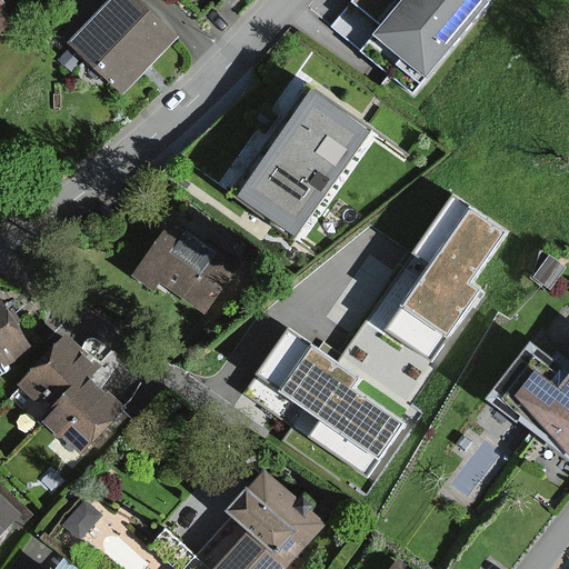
[(130,0),(112,0),(70,46),(116,89),(168,35),(130,0)]
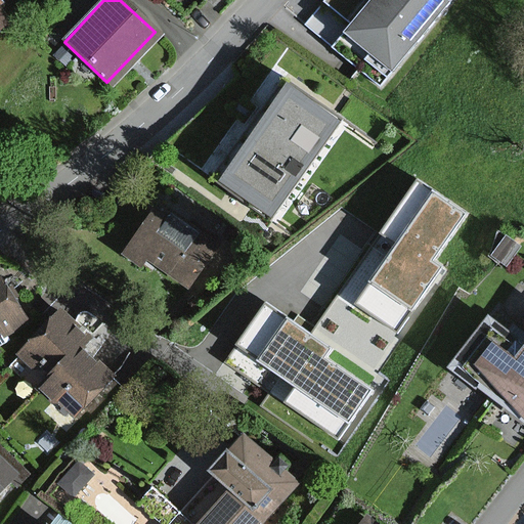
[(324,0),(314,12),(392,75),(452,0),(324,0)]
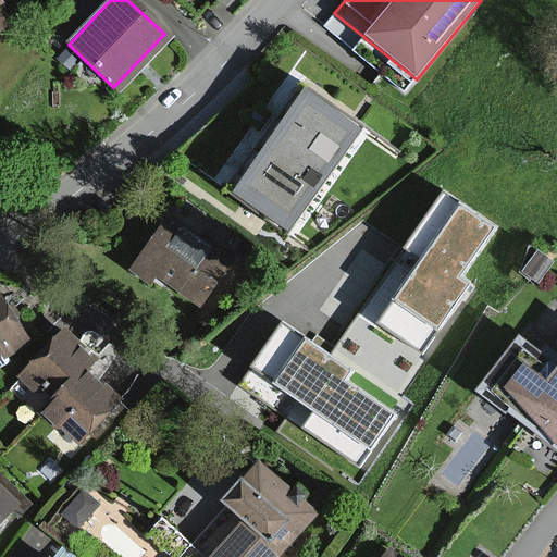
[(368,133),(298,88),(236,184),(305,229),(368,133)]
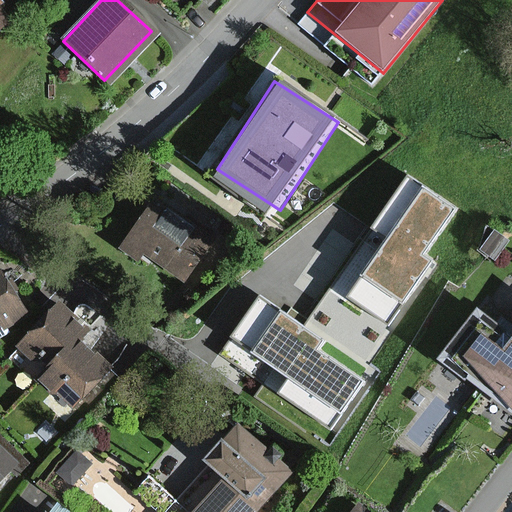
[(456,209),(408,176),(372,228),(389,239),(350,298),(389,325),(433,261),(425,255),(456,209)]
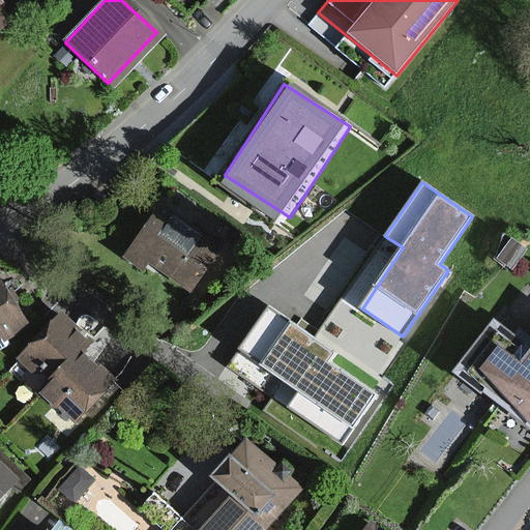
[(223,260),(165,209),(125,254),(147,273),(168,249),(204,282),(223,260)]
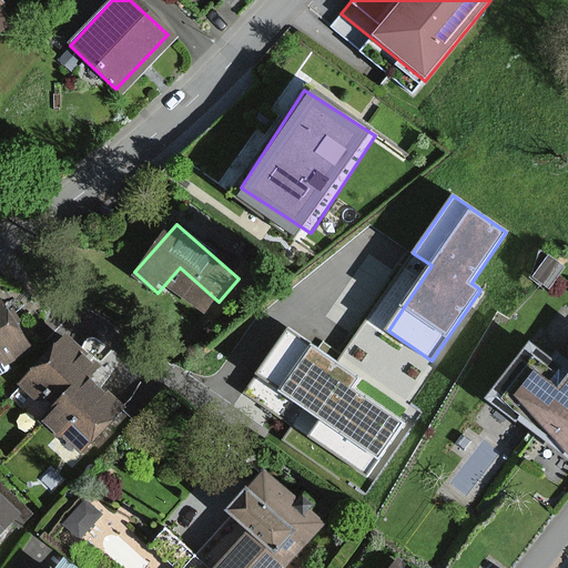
[(567,266),(551,255),(538,274),(554,285),(567,266)]
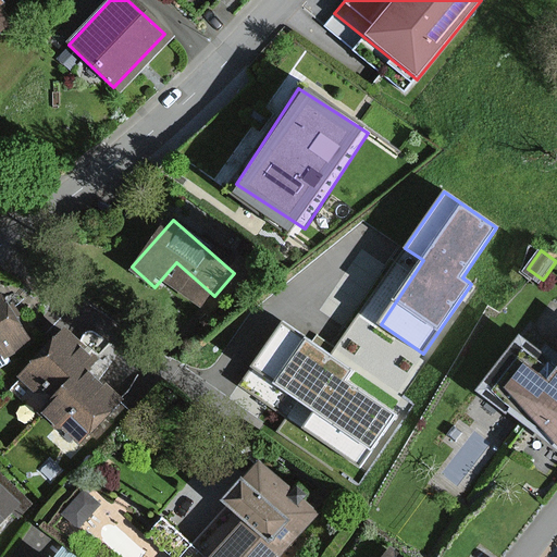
[(0,289),(0,288),(0,363),(34,343),(0,289)]
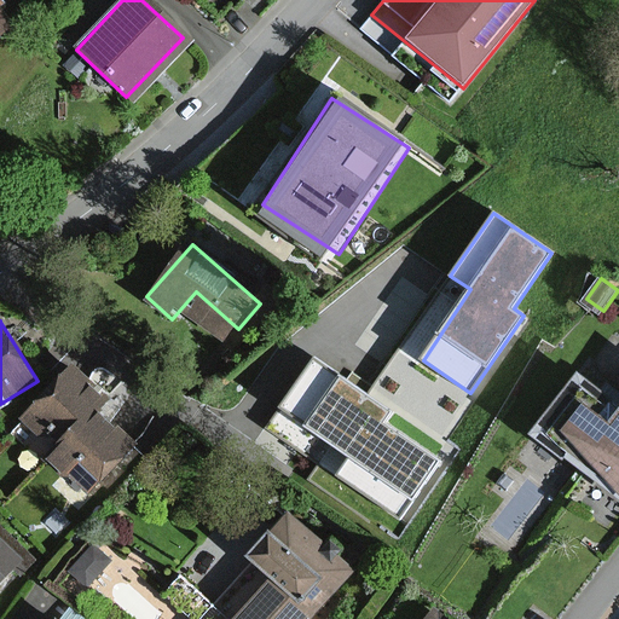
[(391,411),(313,359),(279,409),(348,457),(335,476),(404,524),(446,463),(385,421),(391,411)]
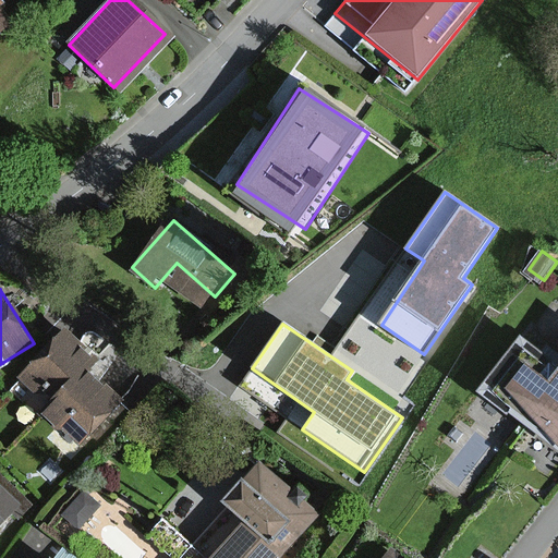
[(102,359),(65,326),(22,375),(50,399),(40,411),(50,419),(93,370),(102,359)]
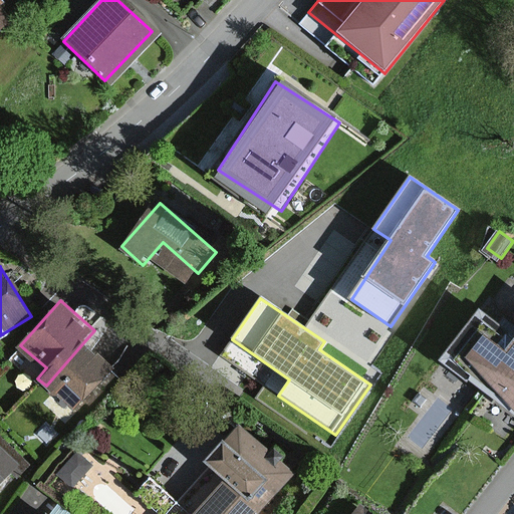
[(476,333),(451,364),(508,412),(513,404),(513,329),(497,351),(476,333)]
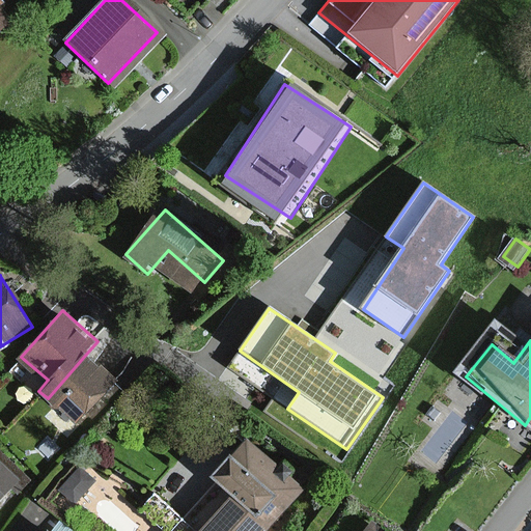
[(120,379),(88,352),(48,398),(79,425),(120,379)]
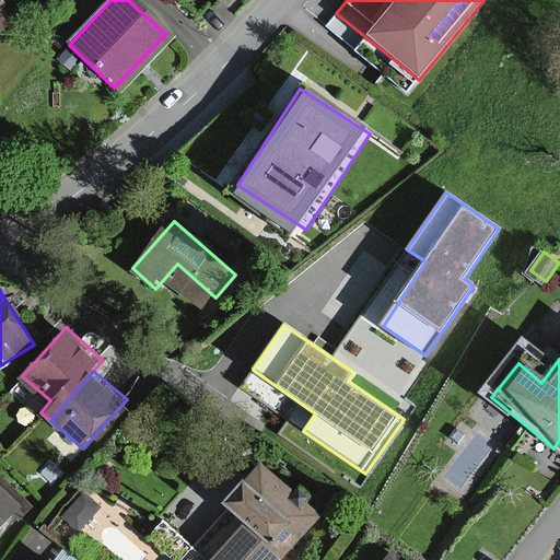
[(242,528),(212,559),(279,559),(315,520),(255,465),(218,506),(242,528)]
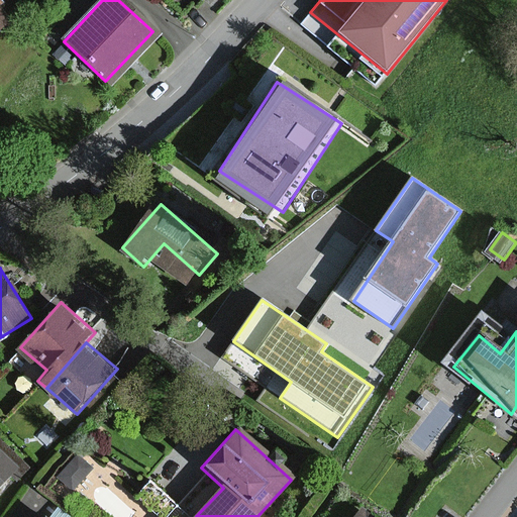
[(0,489),(21,467),(0,447),(0,489)]
